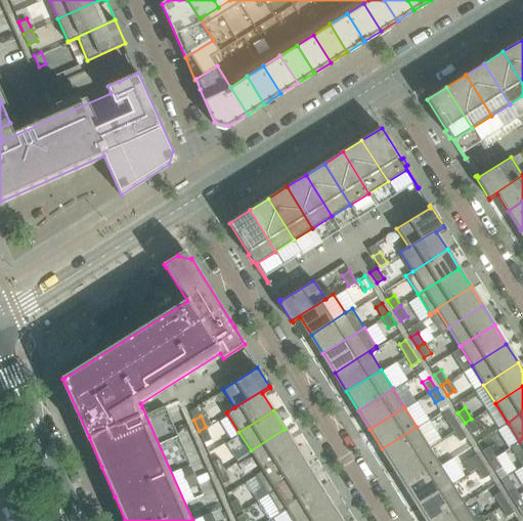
[(460,426),(452,416),(446,420),(452,430),(460,426)]
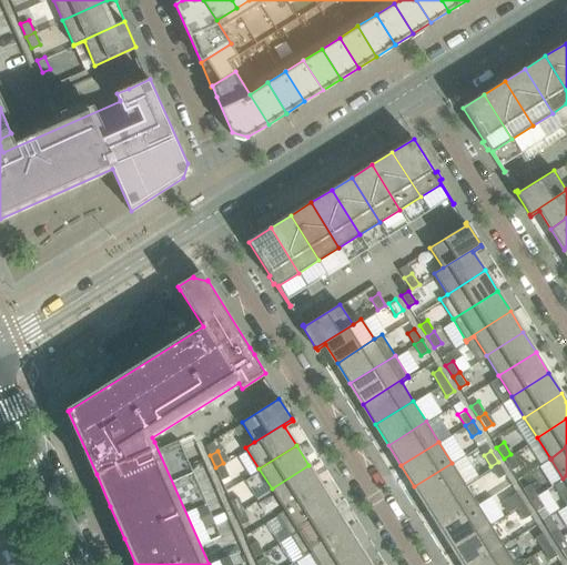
[(518,465),(510,454),(504,458),(510,470),(518,465)]
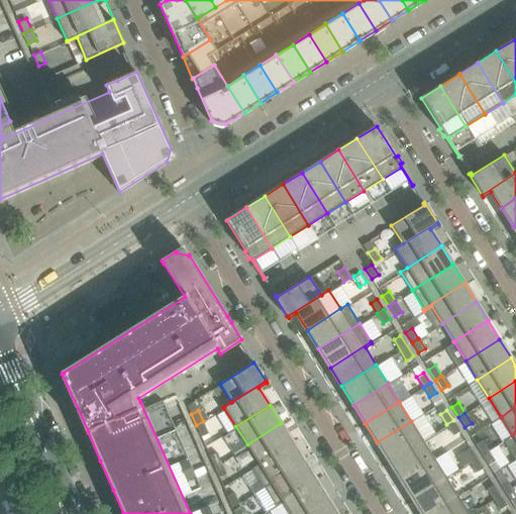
[(459,430),(453,420),(446,424),(452,434),(459,430)]
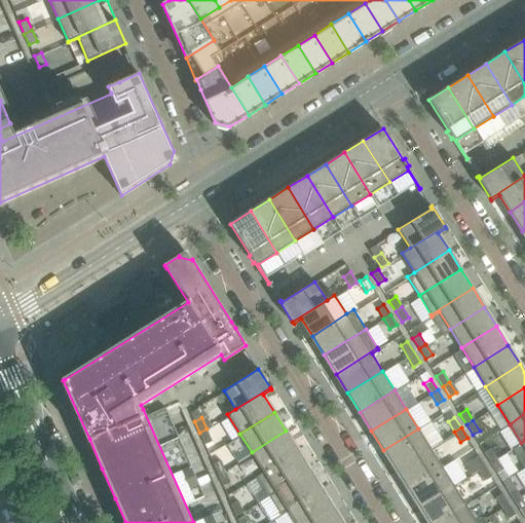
[(212,440),(207,428),(199,433),(204,444),(212,440)]
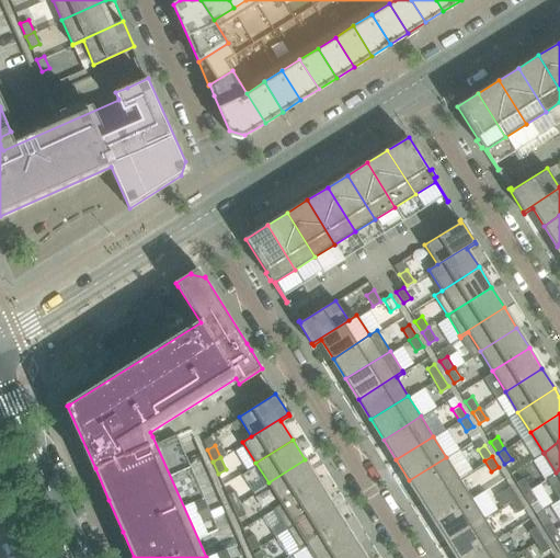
[(422,500),(458,477),(446,457),(409,480),(422,500)]
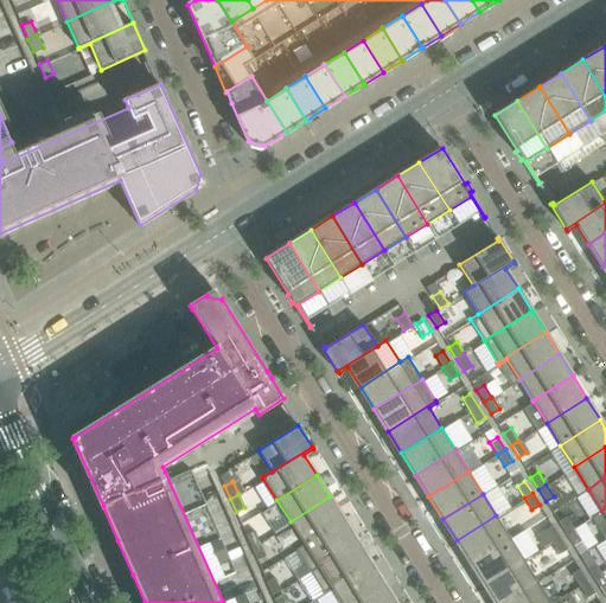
[(304,543),(344,519),(330,496),(291,521),(304,543)]
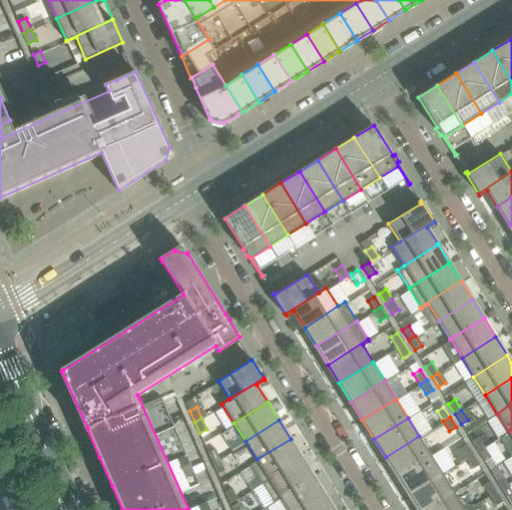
[(397,476),(431,455),(419,436),(386,457),(397,476)]
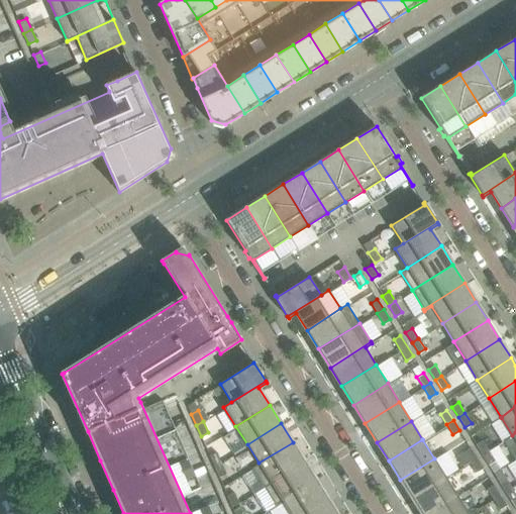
[(488,449),(482,439),(475,443),(482,453),(488,449)]
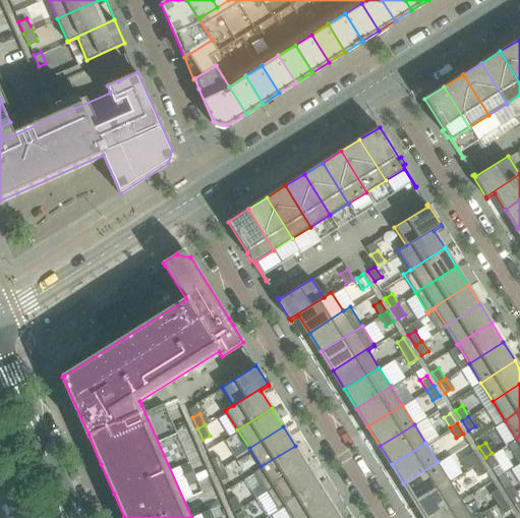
[(266,491),(306,464),(295,446),(261,466),(253,471),(266,491)]
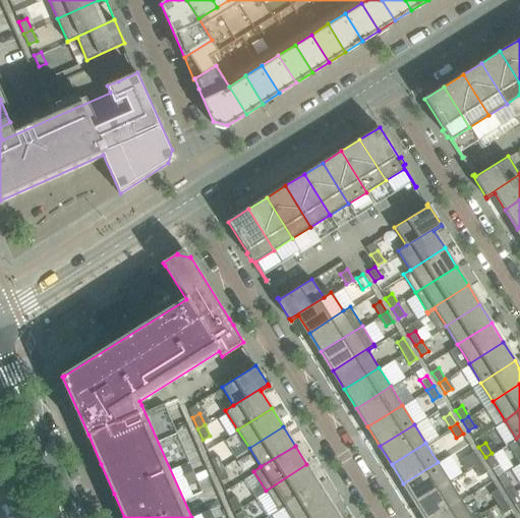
[(480,461),(473,450),(466,454),(473,465),(480,461)]
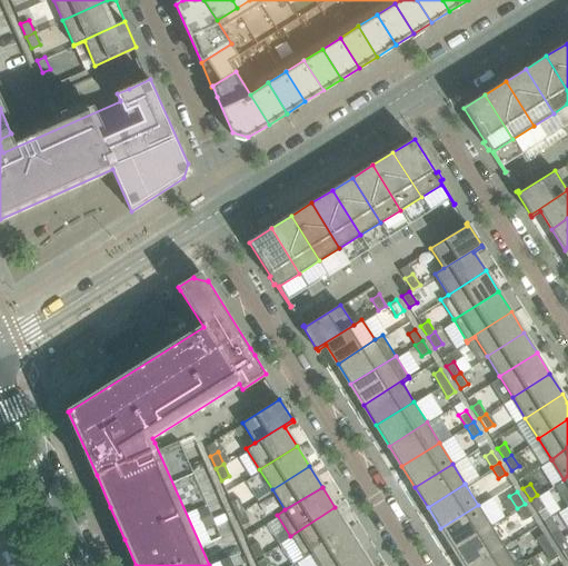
[(545,506),(537,495),(530,499),(537,512),(545,506)]
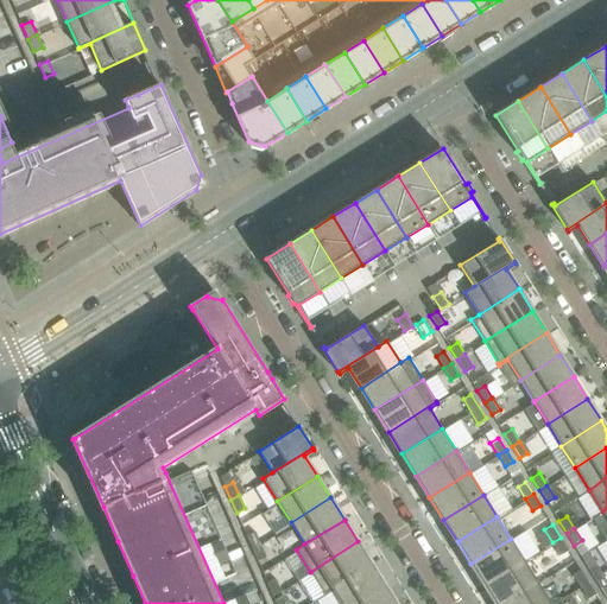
[(260,542),(254,531),(245,534),(251,547),(260,542)]
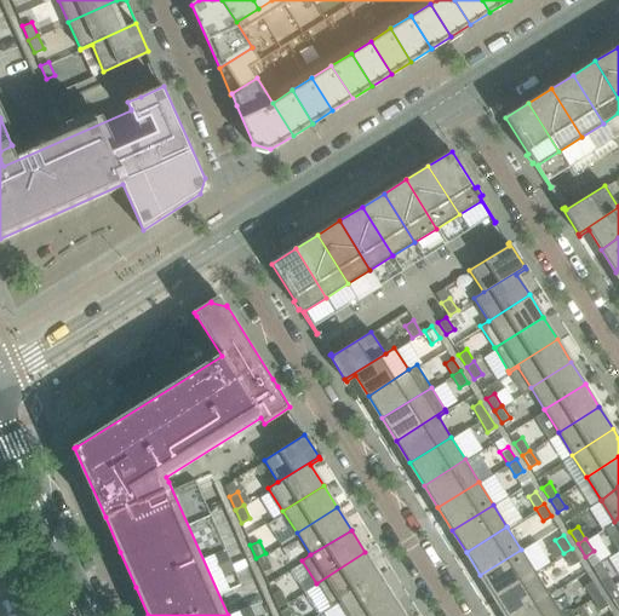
[(579,560),(572,548),(563,553),(571,565),(579,560)]
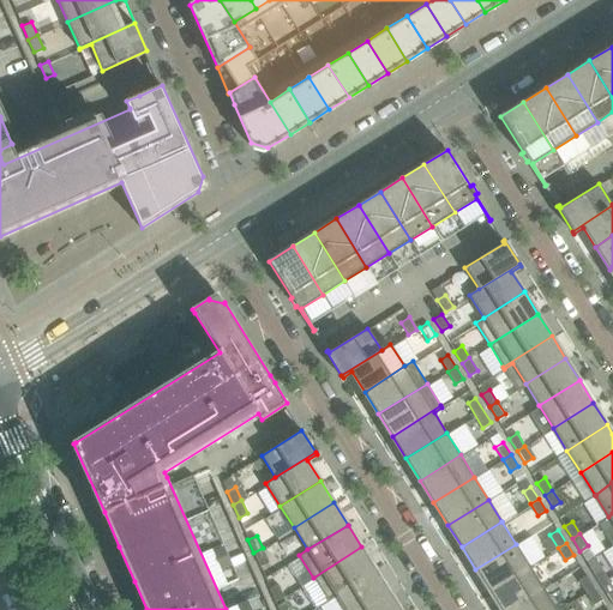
[(490,591),(530,566),(516,544),(475,569),(490,591)]
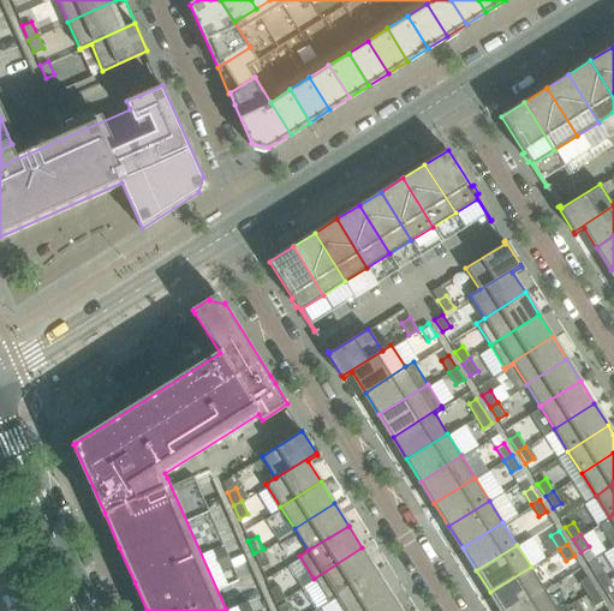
[(335,595),(376,570),(362,547),(314,579),(314,580),(322,574),(335,595)]
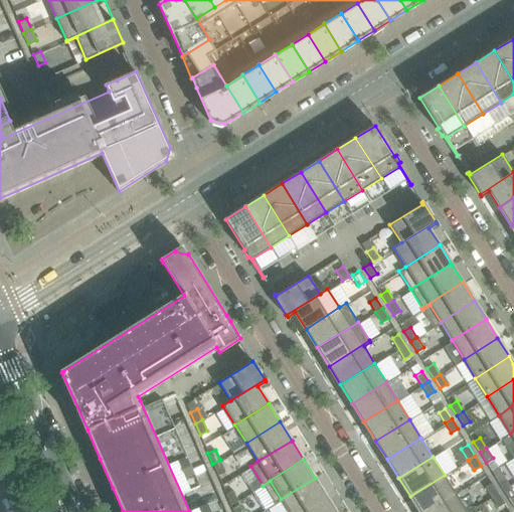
[(225,471),(220,460),(212,464),(217,475),(225,471)]
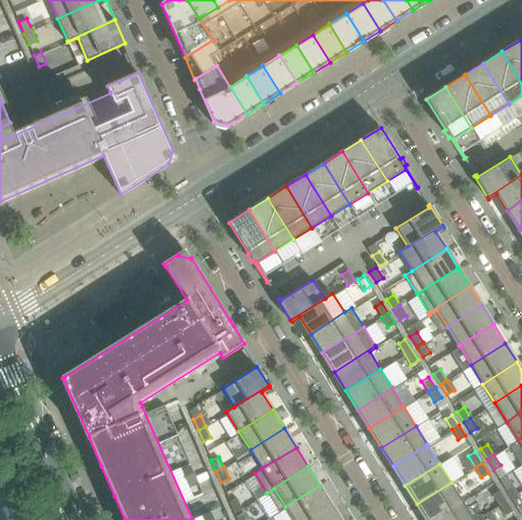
[(426,519),(432,519),(463,502),(452,482),(417,504),(426,519)]
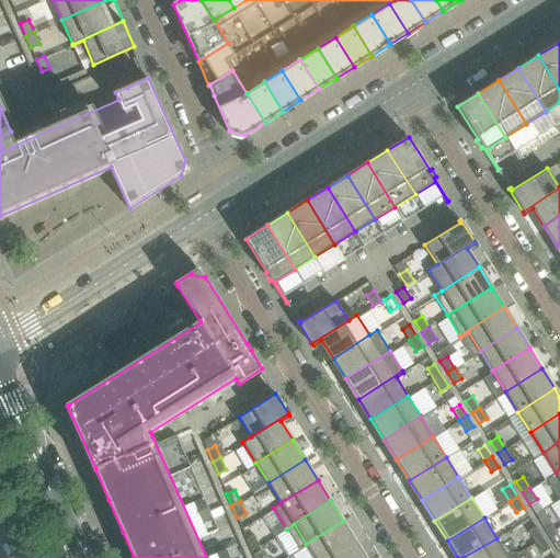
[(548,517),(540,522),(548,533),(555,528),(548,517)]
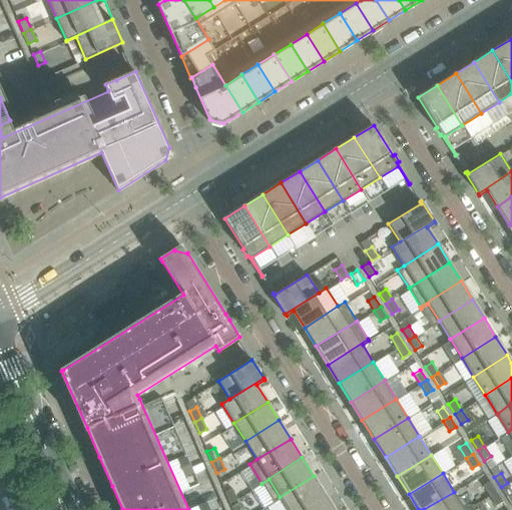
[(288,509),(301,509),(326,495),(314,476),(280,497),(288,509)]
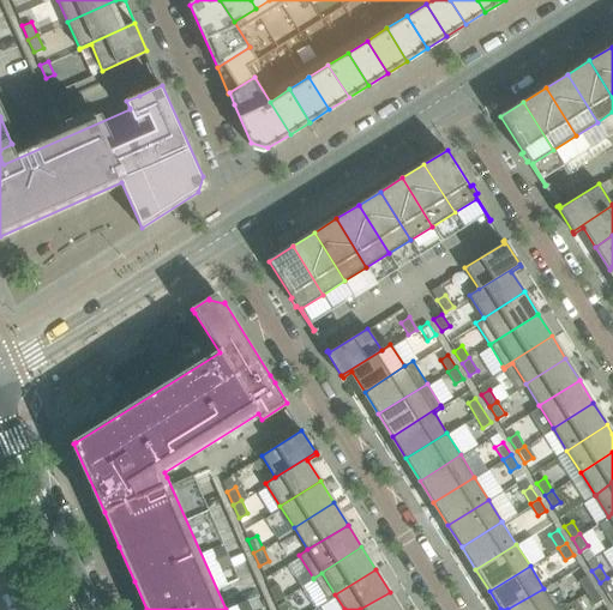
[(594,586),(586,574),(578,579),(586,591),(594,586)]
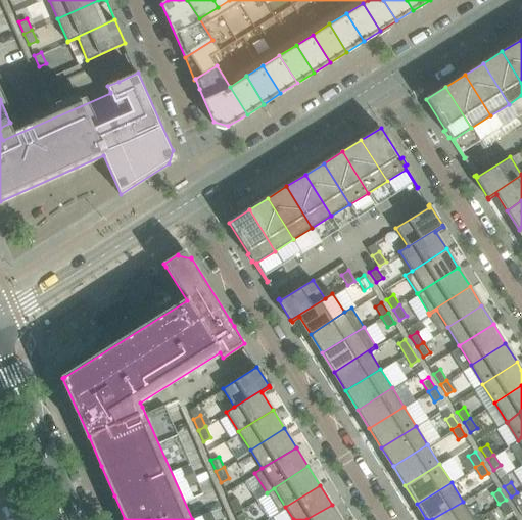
[(521,504),(521,500),(517,492),(511,497),(517,507),(521,504)]
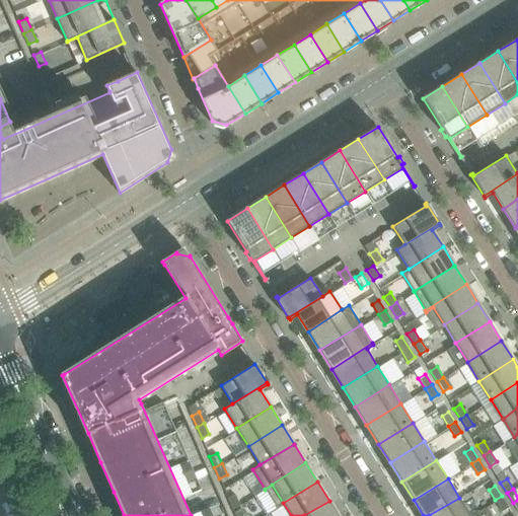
[(239,504),(234,494),(227,497),(232,508),(239,504)]
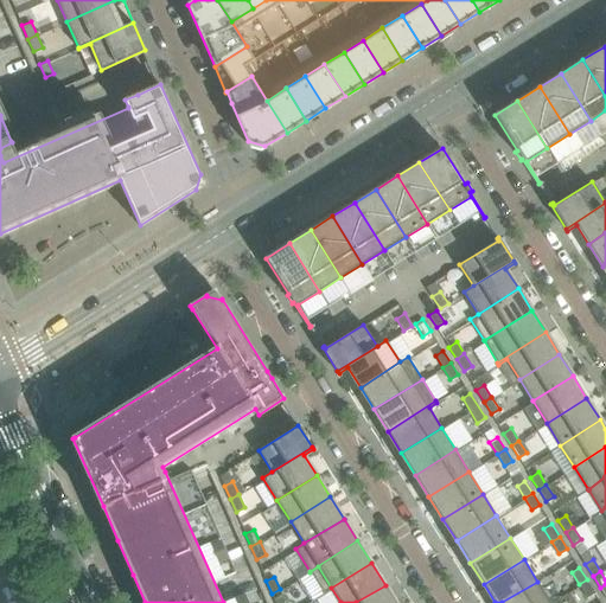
[(594,591),(587,579),(579,584),(586,597),(594,591)]
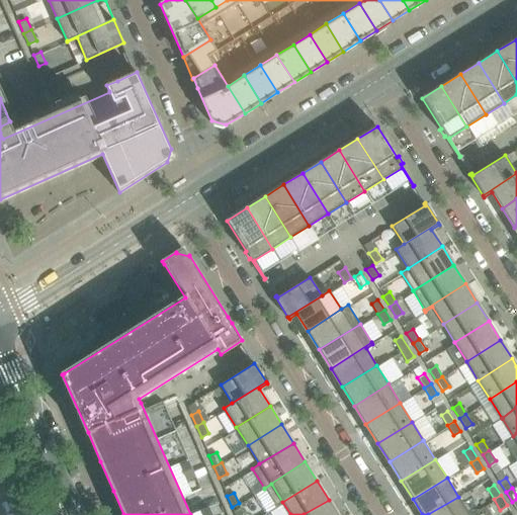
[(469,514),(458,497),(428,514),(469,514)]
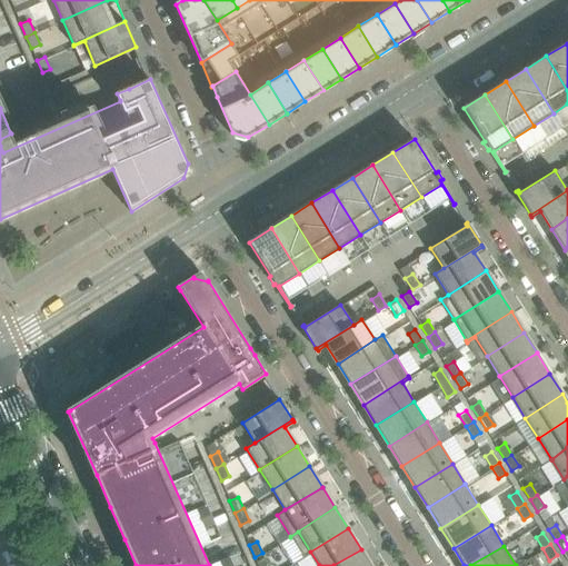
[(371,565),(361,549),(334,565),(371,565)]
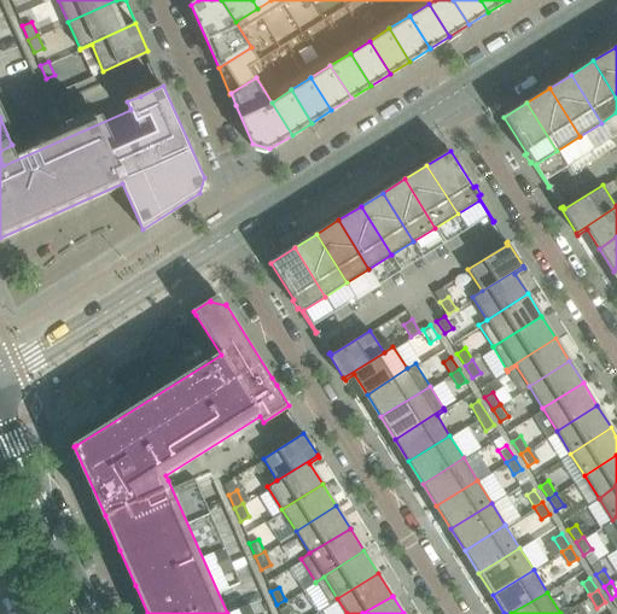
[(290,613),(291,613),(285,600),(277,604),(280,613),(290,613)]
